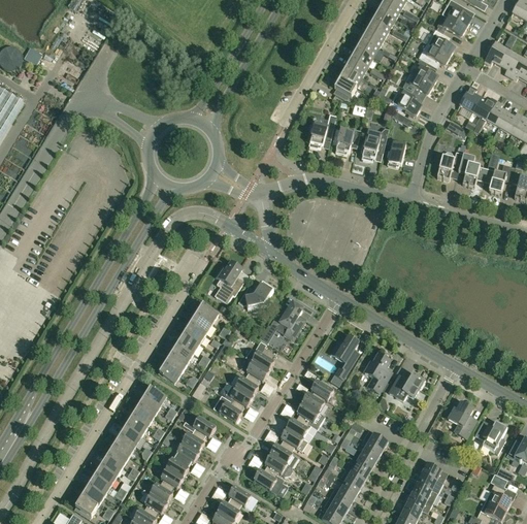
[(394,18),(400,8),(386,0),(383,0),(379,8),(394,18)]
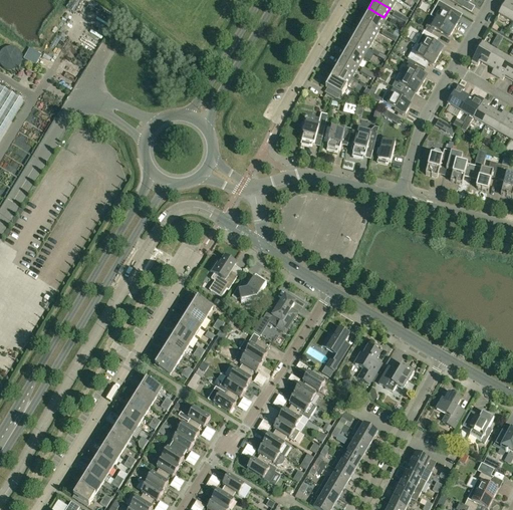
[(390,8),(394,0),(375,0),(390,8)]
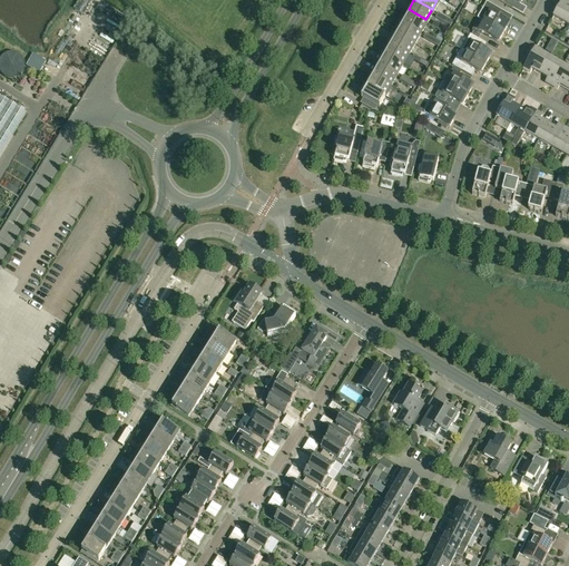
[(508,19),(500,15),(503,9),(489,0),(484,0),(477,15),(482,18),(502,29),(508,19)]
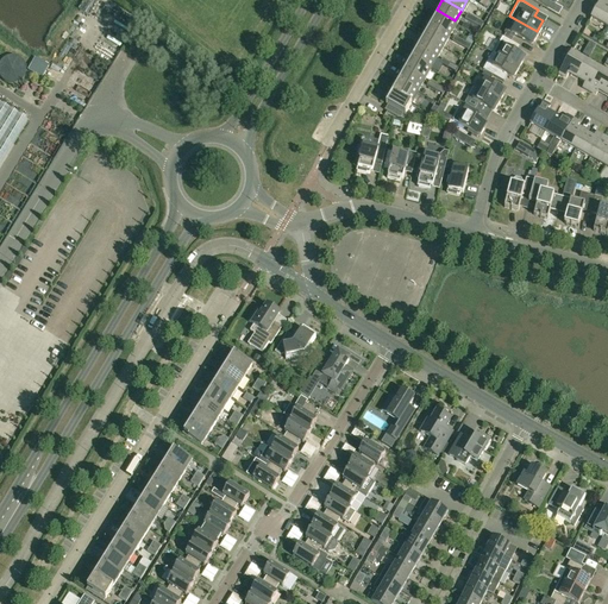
[(606,23),(607,17),(607,1),(607,0),(597,0),(590,13),(606,23)]
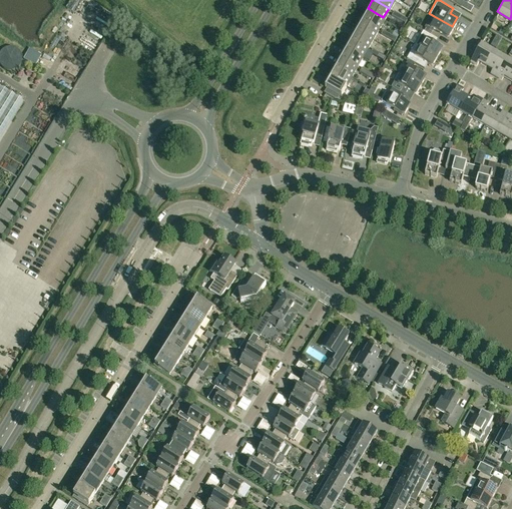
[(378,27),(383,17),(368,8),(362,18),(378,27)]
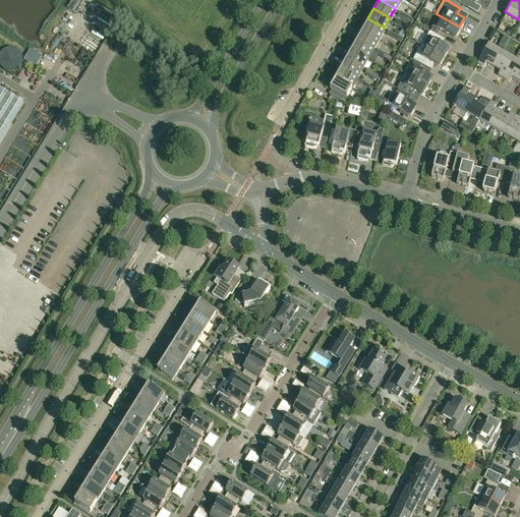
[(454,35),(459,26),(441,16),(437,24),(454,35)]
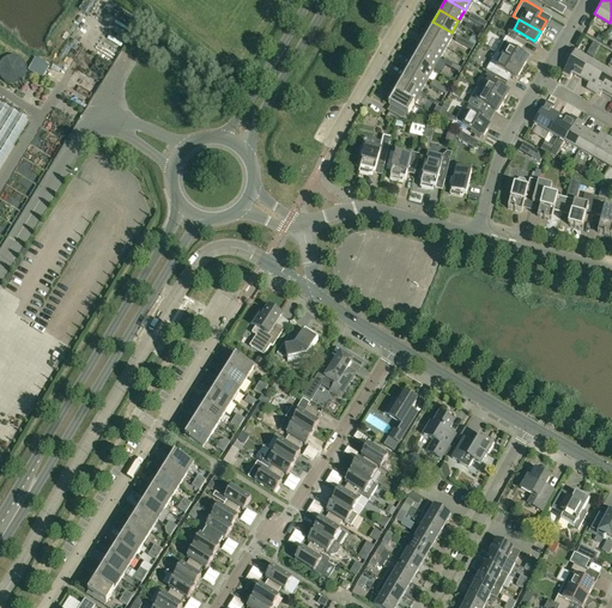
[(446,43),(452,32),(432,22),(426,32),(446,43)]
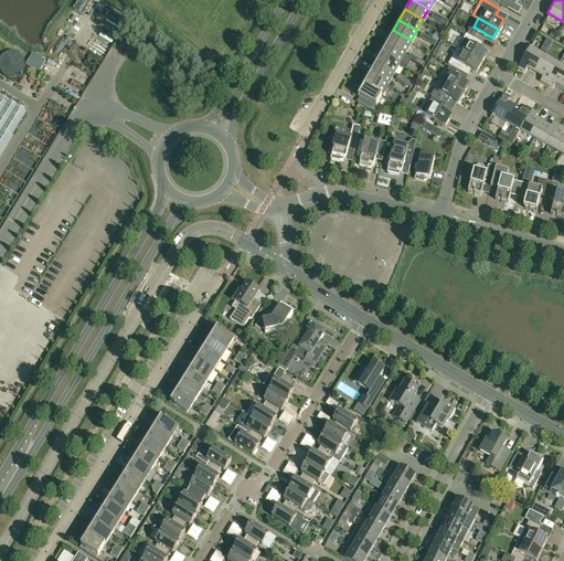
[(404,51),(411,40),(393,30),(386,41),(404,51)]
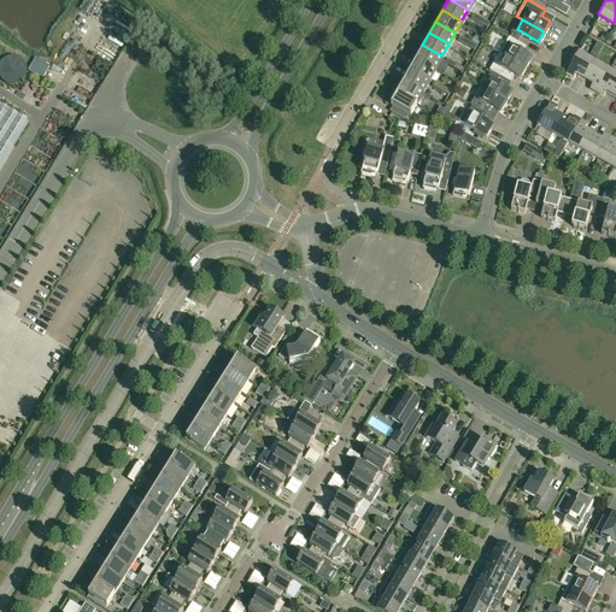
[(508,33),(498,49),(503,53),(524,65),(531,54),(522,49),(524,43),(527,45),(527,43),(516,37),(508,33)]
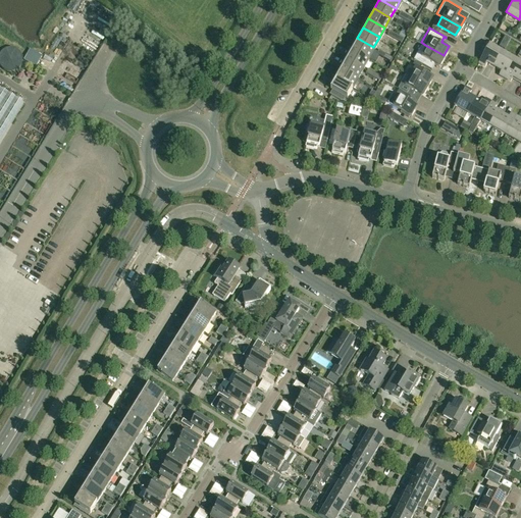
[(368,56),(373,47),(357,38),(352,47),(368,56)]
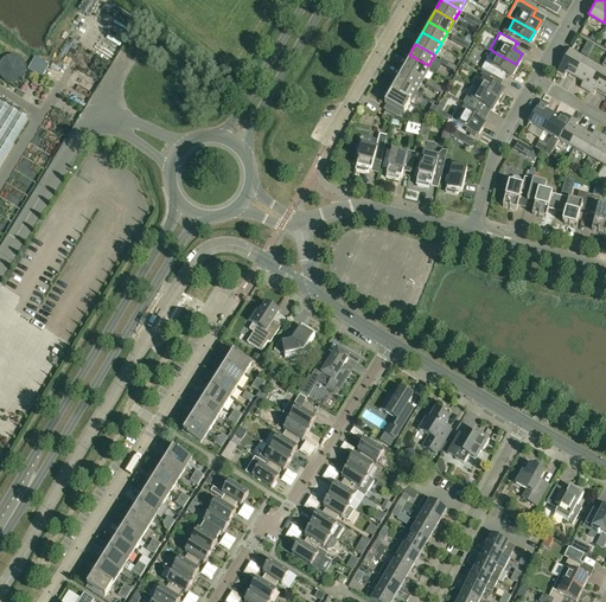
[(574,74),(584,57),(568,47),(556,70),(562,74),(566,69),(574,74)]
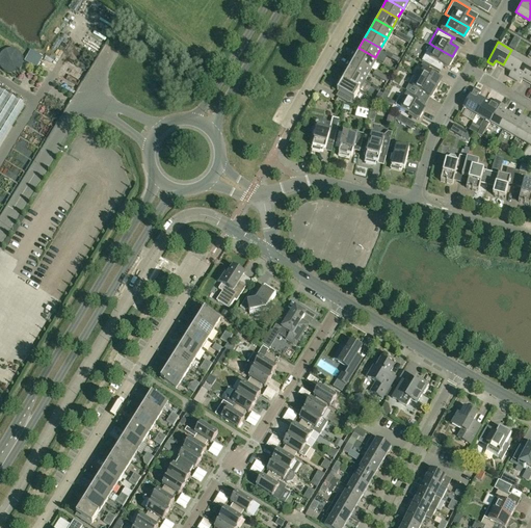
[(447,64),(452,56),(433,46),(429,43),(421,57),(422,57),(428,61),(439,67),(441,61),(447,64)]
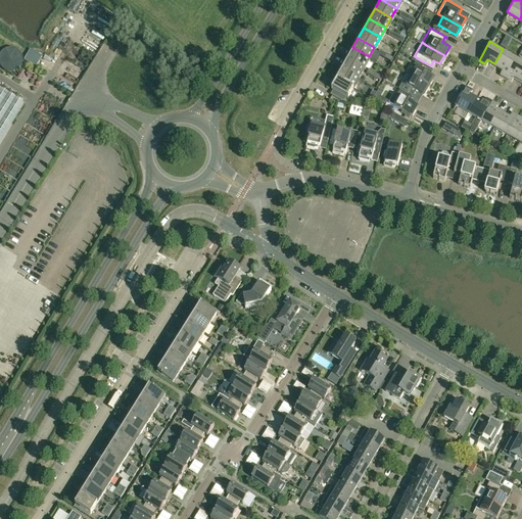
[(31,47),(30,46),(29,47),(24,56),(35,63),(41,53),(31,47)]
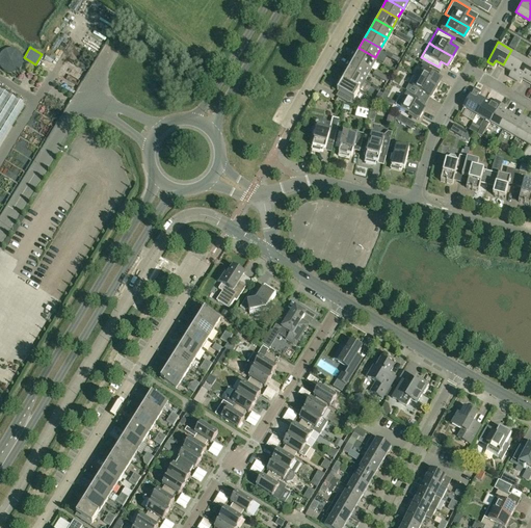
[(369,67),(375,57),(359,48),(353,57),(369,67)]
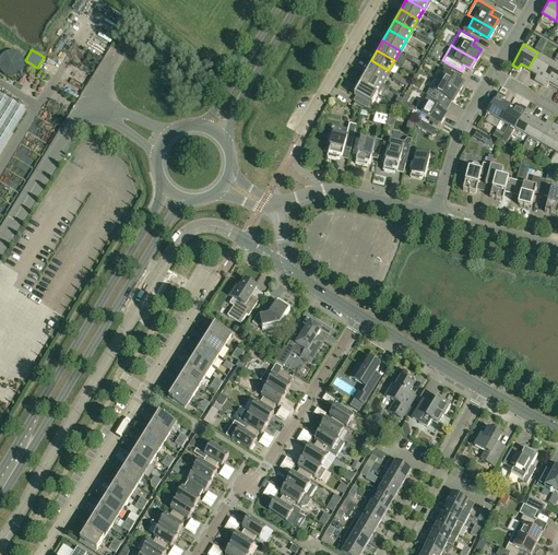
[(539,80),(551,60),(537,52),(529,68),(536,72),(534,77),(539,80)]
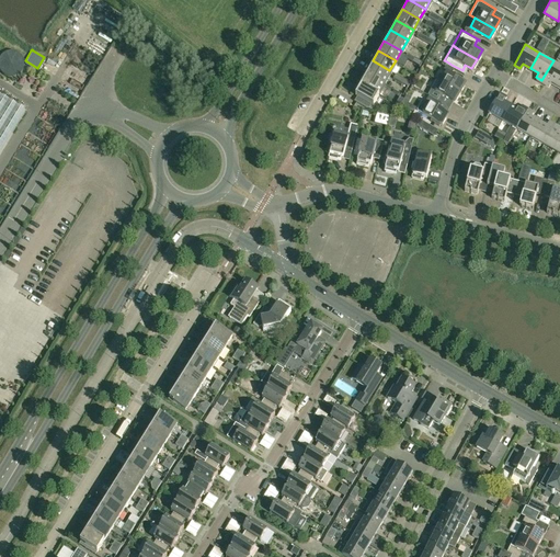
[(384,81),(389,70),(373,60),(366,71),(384,81)]
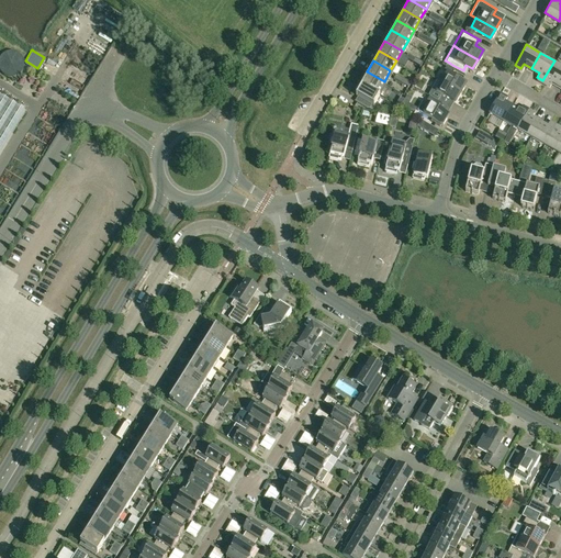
[(559,84),(560,79),(560,64),(554,60),(542,80),(548,84),(551,79),(559,84)]
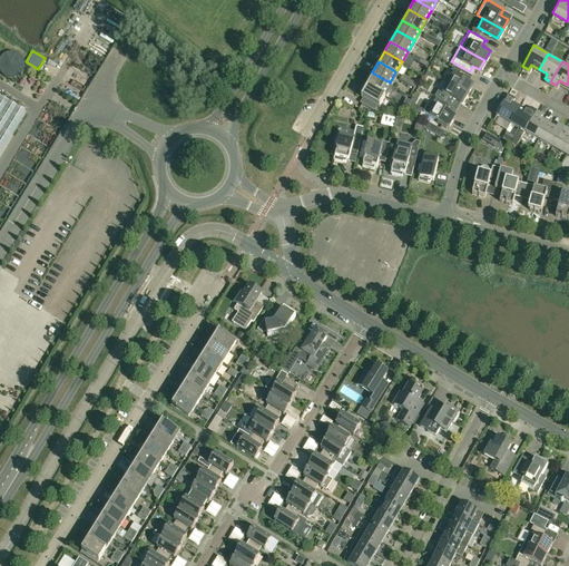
[(447,80),(467,91),(472,81),(452,70),(447,80)]
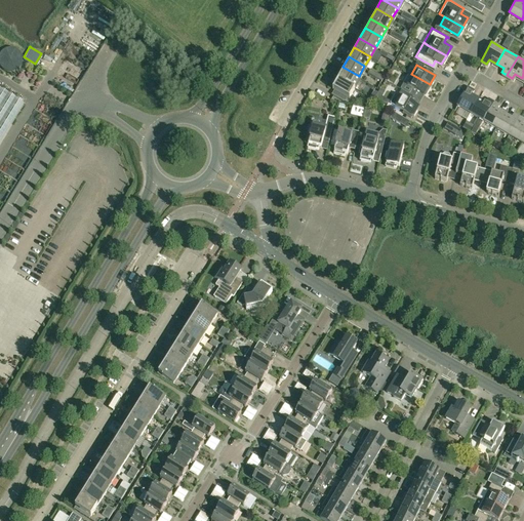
[(354,85),(359,76),(343,67),(340,70),(339,69),(335,75),(337,76),(354,85)]
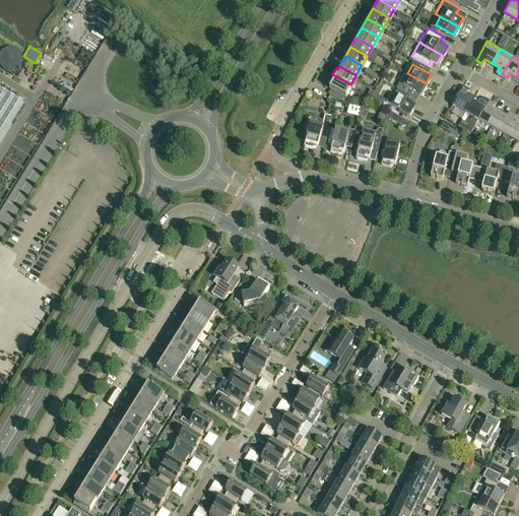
[(407,73),(403,70),(398,79),(399,80),(396,85),(408,92),(411,87),(420,92),(426,83),(407,73)]
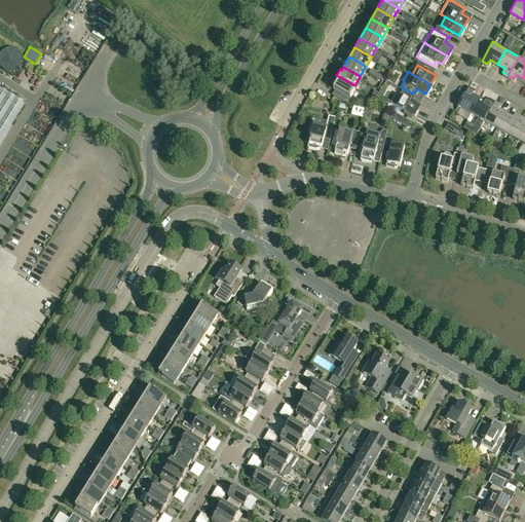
[(348,96),(354,85),(338,76),(332,86),(334,86),(331,91),(342,98),(345,99),(345,98),(344,98),(346,94),(348,96)]
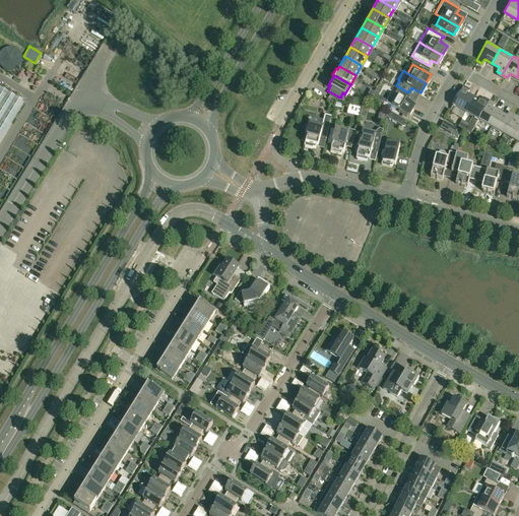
[(465,110),(473,94),(466,90),(468,86),(462,83),(452,102),(465,110)]
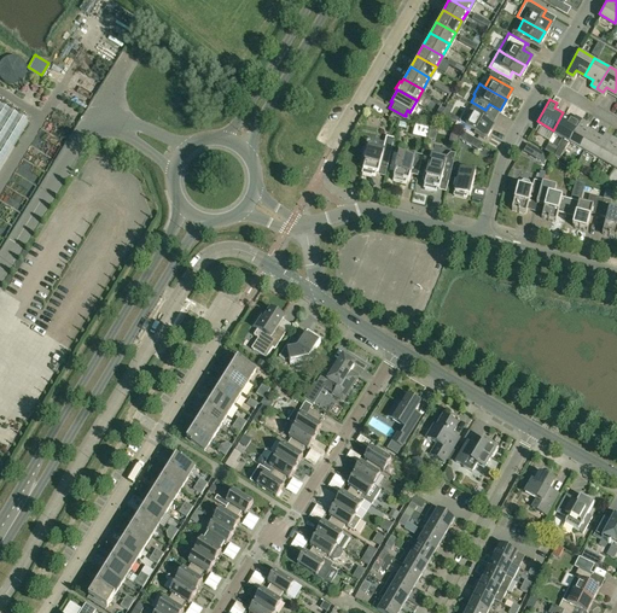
[(482,116),(485,110),(471,101),(467,109),(465,106),(459,117),(475,127),(473,129),(483,134),(484,132),(487,133),(493,122),(482,116)]
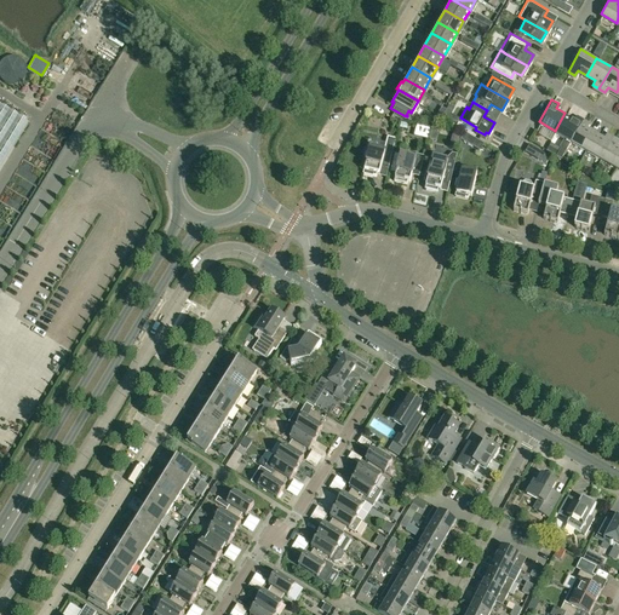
[(0,161),(27,119),(0,103),(0,161)]
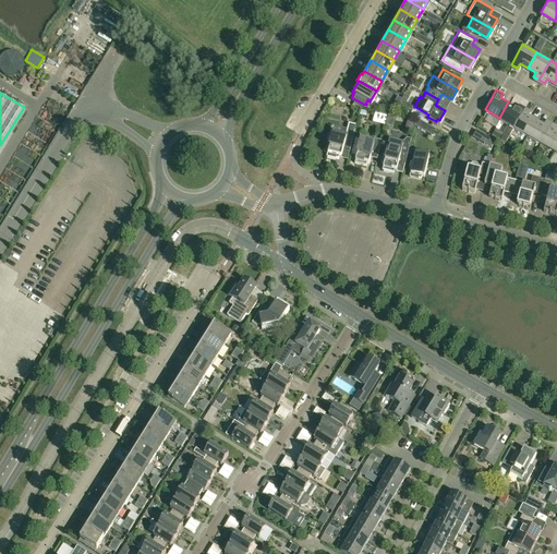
[(391,111),(397,103),(392,100),(387,108),(391,111)]
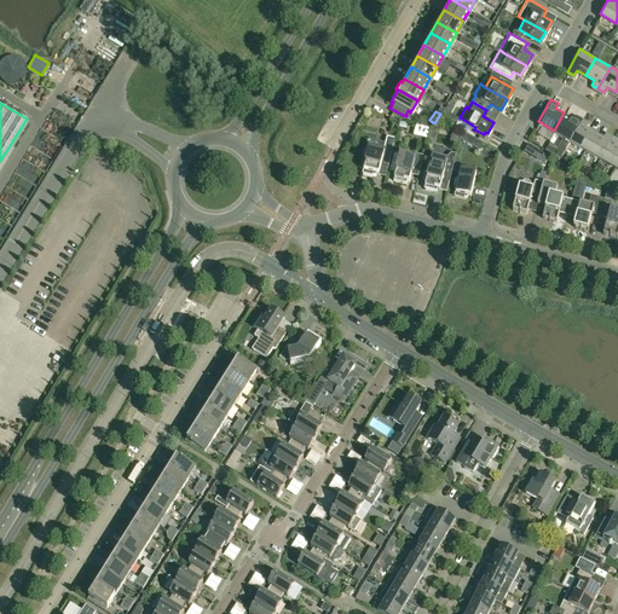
[(560,155),(569,139),(582,116),(575,113),(572,117),(564,113),(554,131),(562,135),(559,143),(559,145),(555,152),(560,155)]
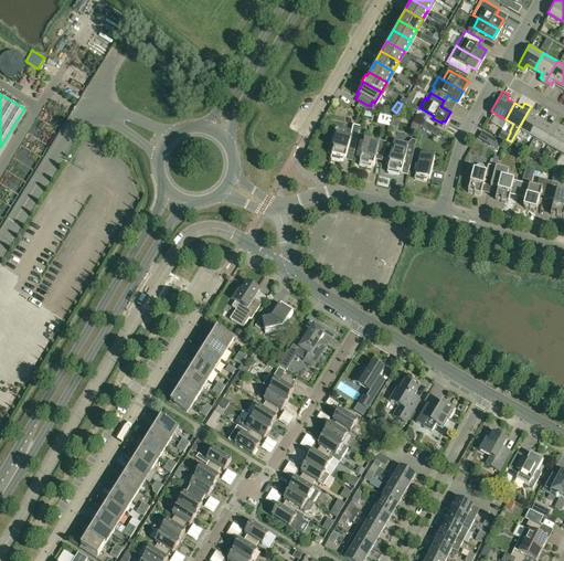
[(533,135),(542,119),(534,115),(536,109),(531,106),(519,127),(533,135)]
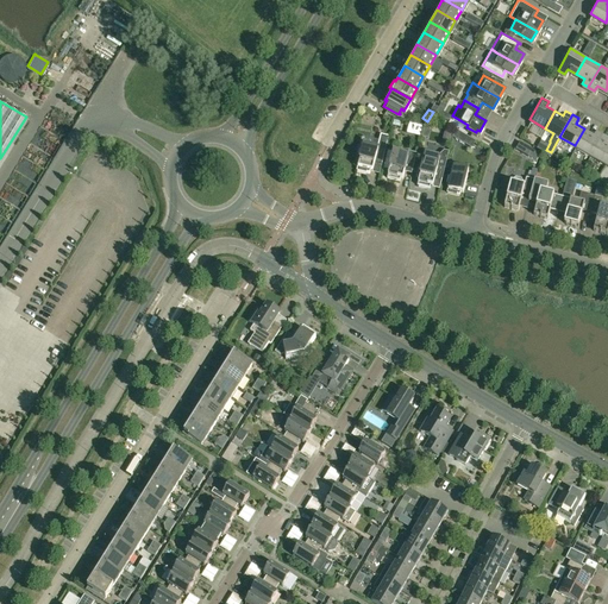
[(475,138),(458,129),(455,136),(470,144),(475,138)]
